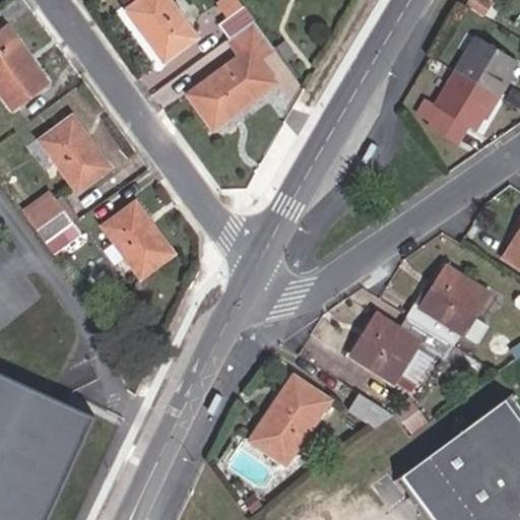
[(195,39),(167,0),(138,0),(124,10),(161,63),(195,39)]
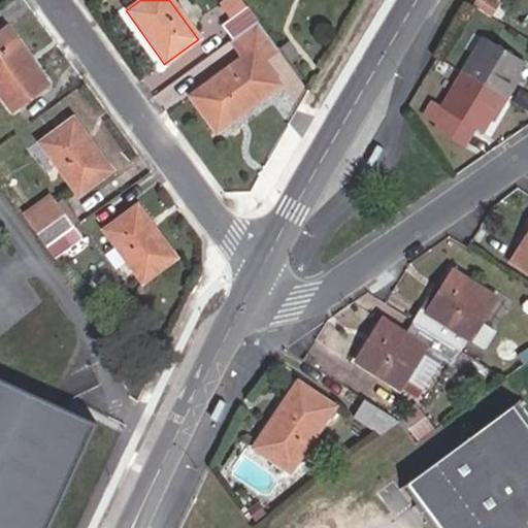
[(223,25),(246,7),(240,0),(227,0),(212,11),(223,25)]
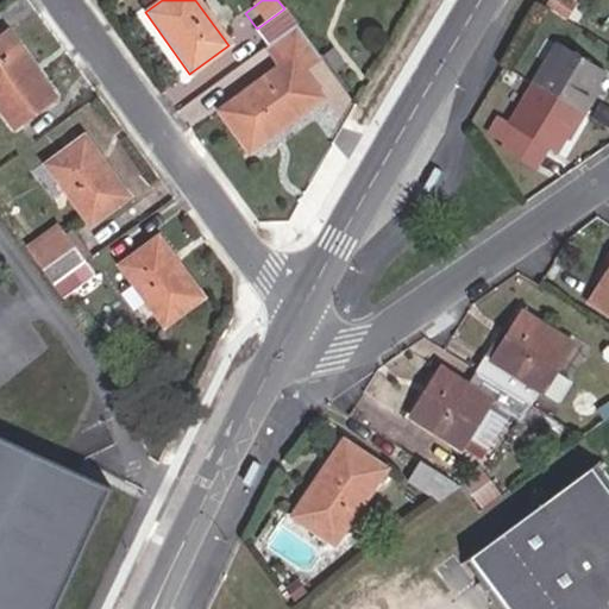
[(269,46),(297,26),(284,8),(257,29),(269,46)]
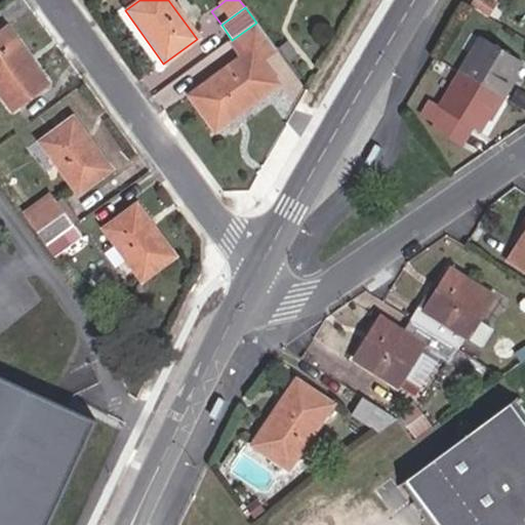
[(258,61),(275,48),(256,23),(232,40),(230,41),(241,56),(188,95),(213,131),(276,85),(258,61)]
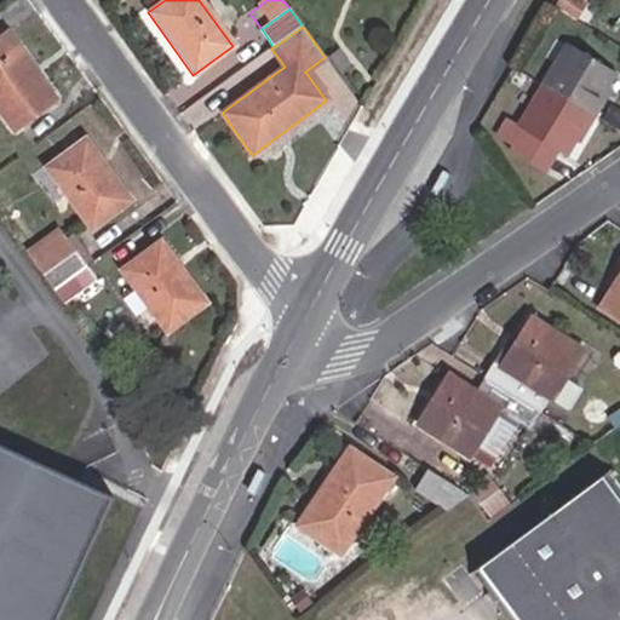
[(11,33),(0,40),(0,110),(16,132),(59,99),(11,33)]
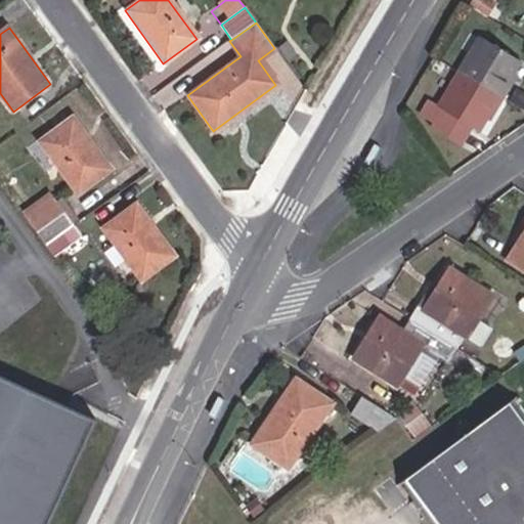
[(492,119),(517,79),(512,76),(519,62),(479,38),(438,108),(428,103),(420,117),(431,124),(429,128),(459,146),(470,128),(477,132),(487,115),(492,119)]
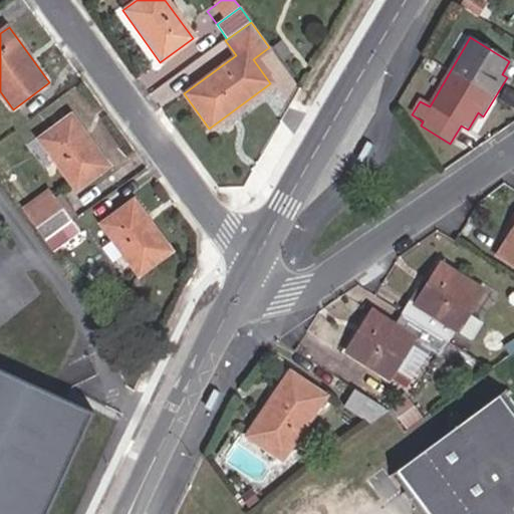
[(272,46),(281,58),(290,52),(281,40),(272,46)]
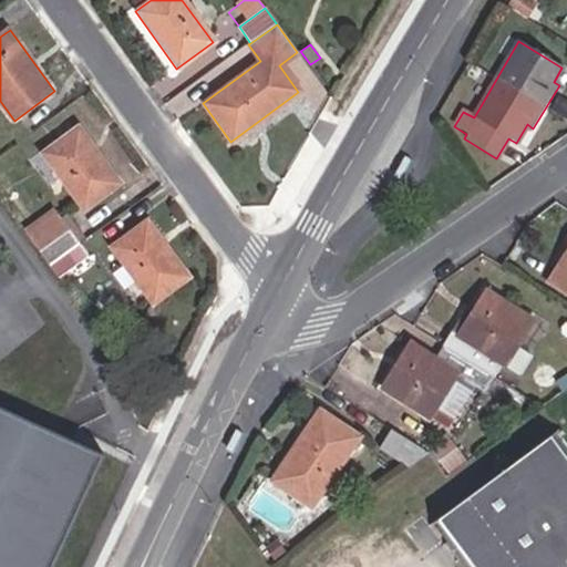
[(566,120),(566,119),(566,102),(559,98),(552,110),(566,120)]
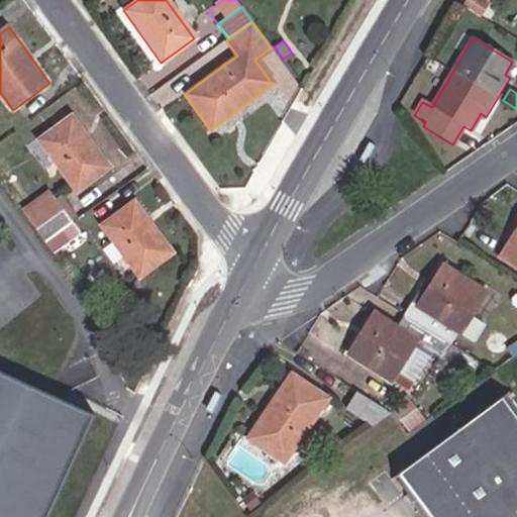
[(74,116),(40,140),(79,193),(112,169),(74,116)]
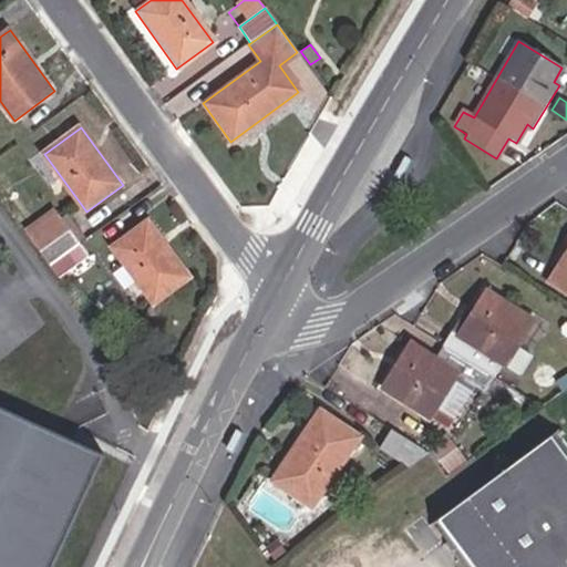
[(28,232),(51,263),(80,243),(62,218),(58,212),(28,232)]
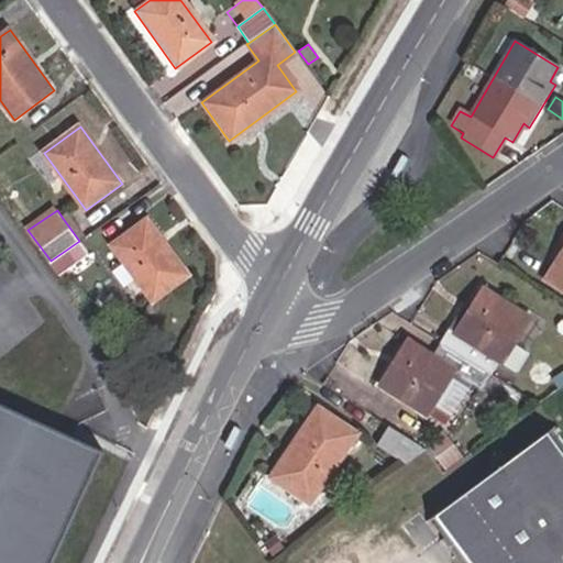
[(79,241),(86,236),(69,211),(62,217),(79,241)]
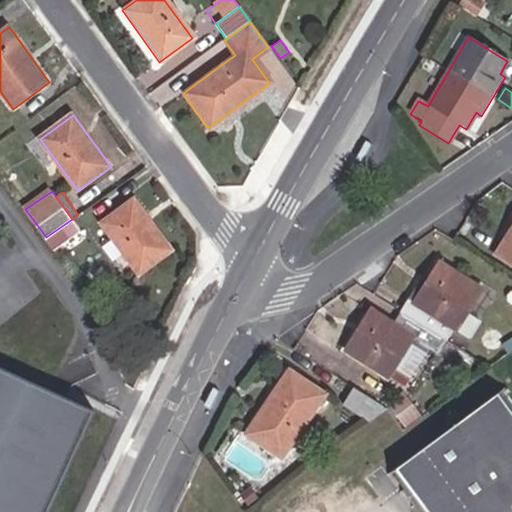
[(136,199),(102,223),(141,275),(174,252),(136,199)]
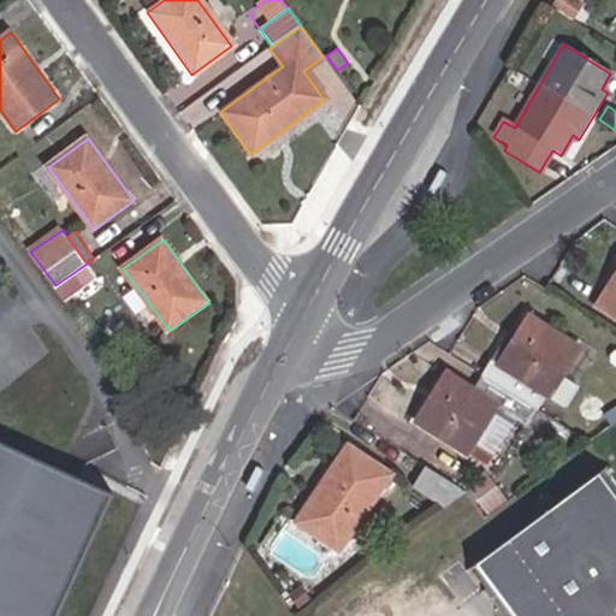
[(87,264),(55,285),(67,302),(99,280),(87,264)]
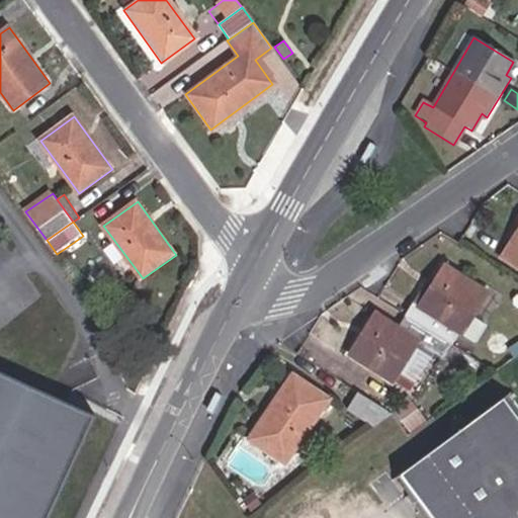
[(517,268),(517,234),(503,259),(517,268)]
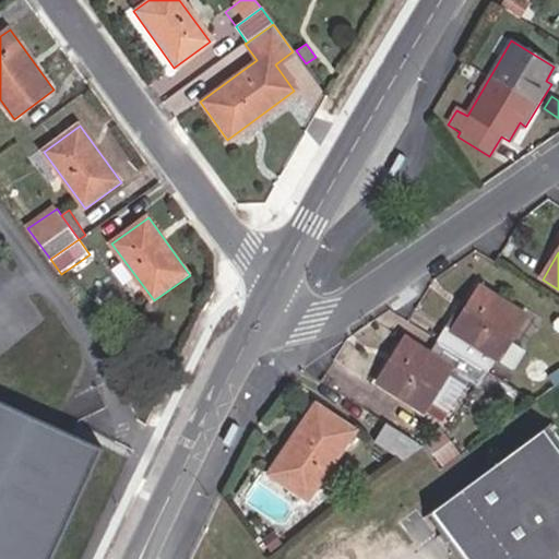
[(509,346),(525,318),(479,289),(453,333),(445,330),(438,343),(484,371),(490,359),(498,364),(499,361),(512,370),(522,354),(509,346)]
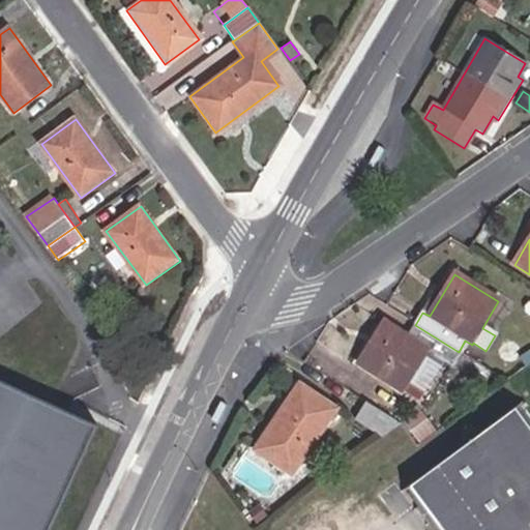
[(451,363),(459,352),(415,325),(407,337),(384,325),(358,365),(402,391),(404,389),(429,350),(441,357),(451,363)]
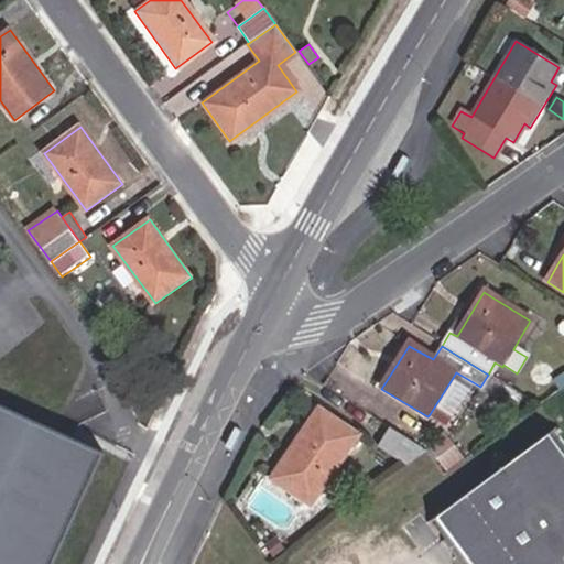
[(469,380),(456,372),(430,414),(443,423),(469,380)]
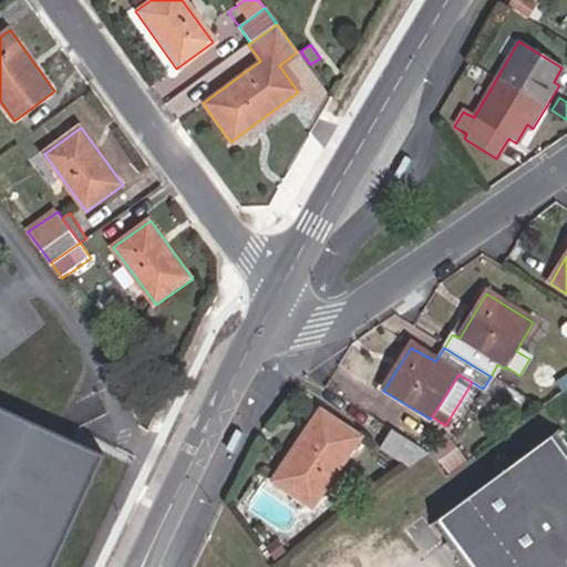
[(319,411),(271,484),(312,509),(360,439),(319,411)]
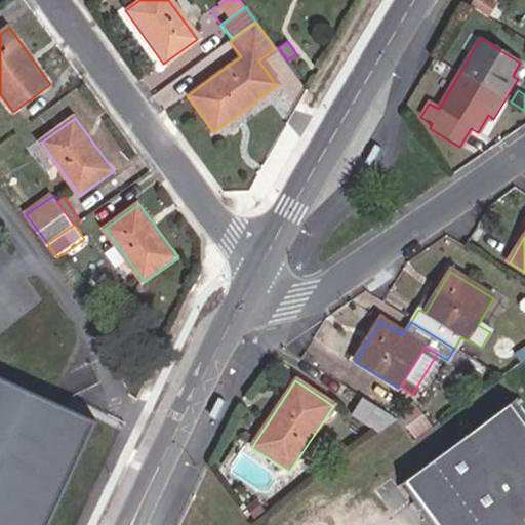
[(0,524),(37,524),(89,420),(0,385),(0,524)]
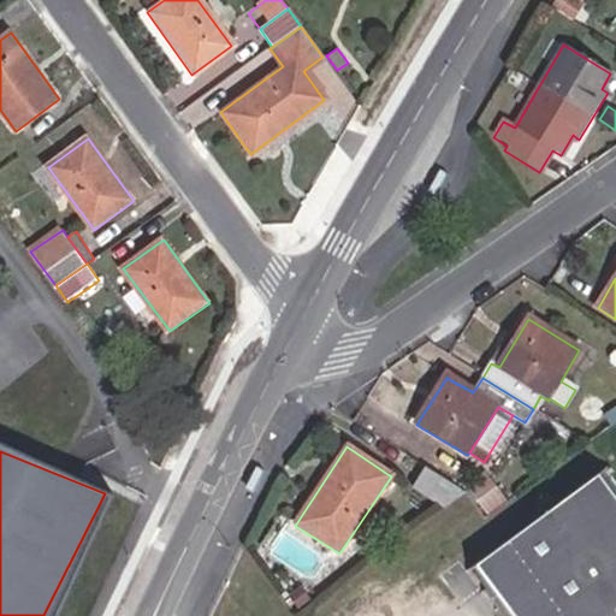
[(463,487),(474,471),(450,456),(440,473),(463,487)]
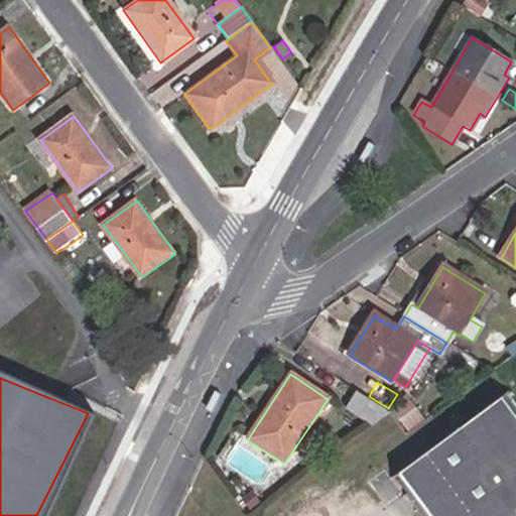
[(377,421),(388,412),(359,394),(352,406),(377,421)]
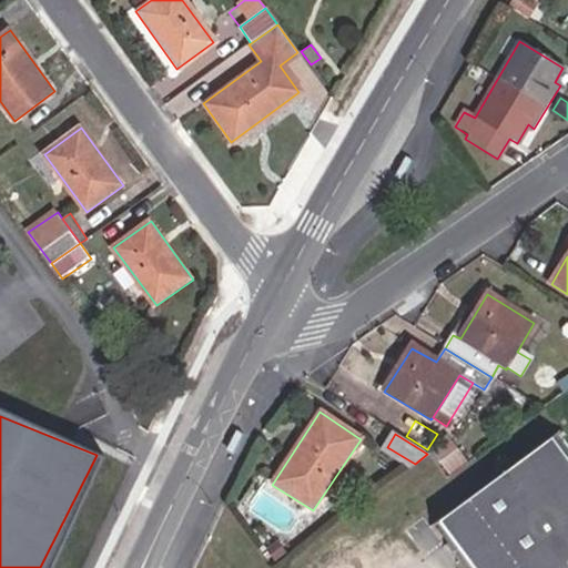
[(567,567),(567,449),(557,434),(436,523),(469,567),(567,567)]
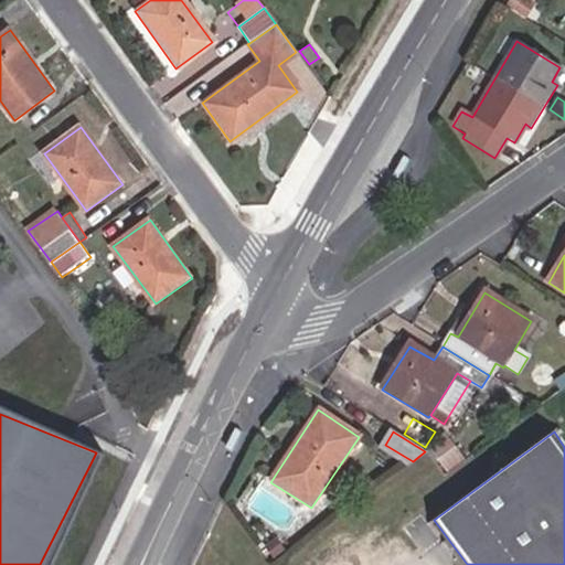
All buildings are outlined.
